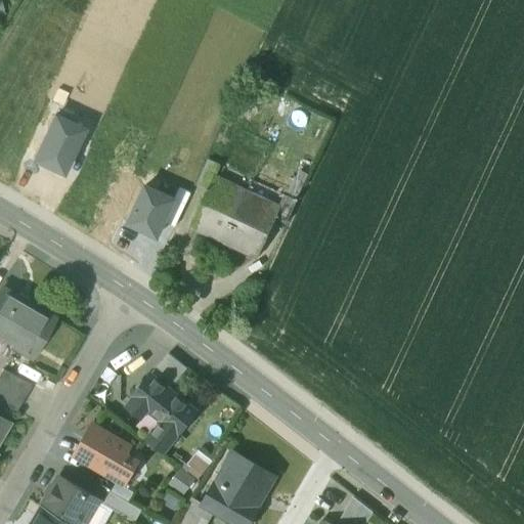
[(34,162),(63,175),(84,130),(54,117),(34,162)]
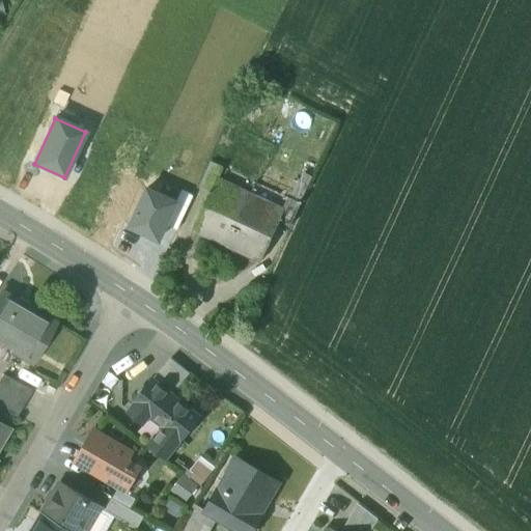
[(217,180),(216,179),(211,191),(193,228),(260,260),(278,222),(283,212),(282,211),(217,180)]
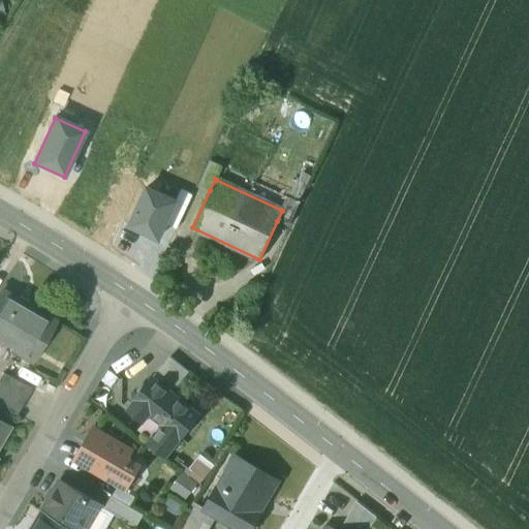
[(147,188),(129,224),(158,238),(164,224),(176,201),(147,188)]
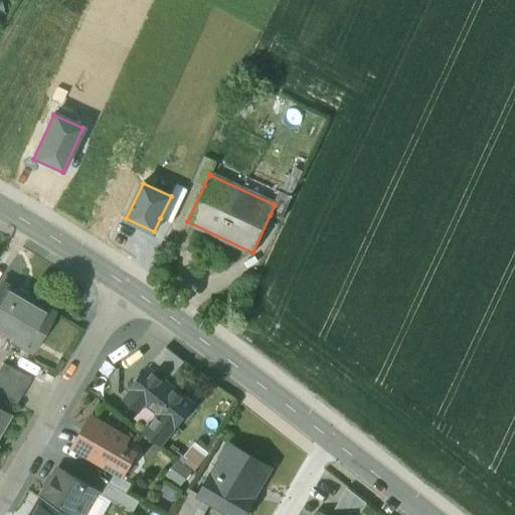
[(171,196),(160,218),(171,224),(187,190),(176,185),(171,196)]
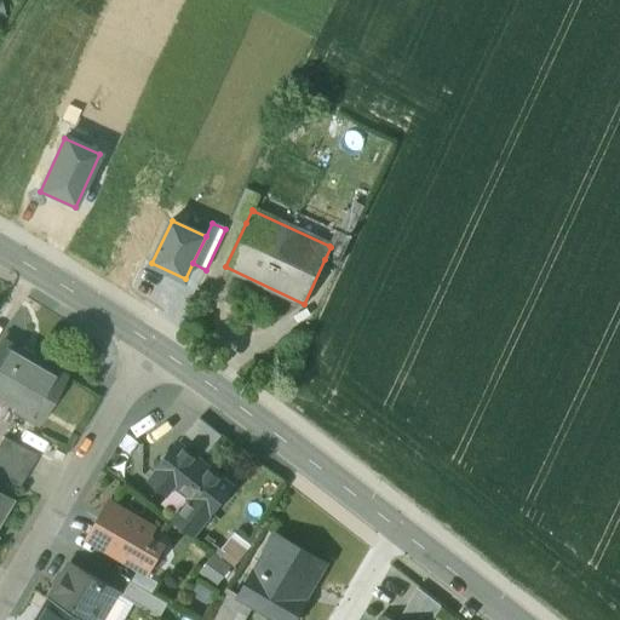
[(350,237),(336,231),(329,246),(331,247),(325,259),(338,265),(350,237)]
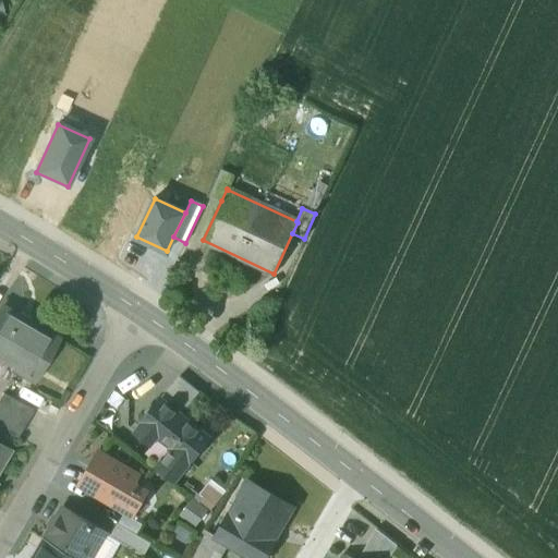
[(57,338),(2,306),(0,310),(0,362),(32,380),(57,338)]
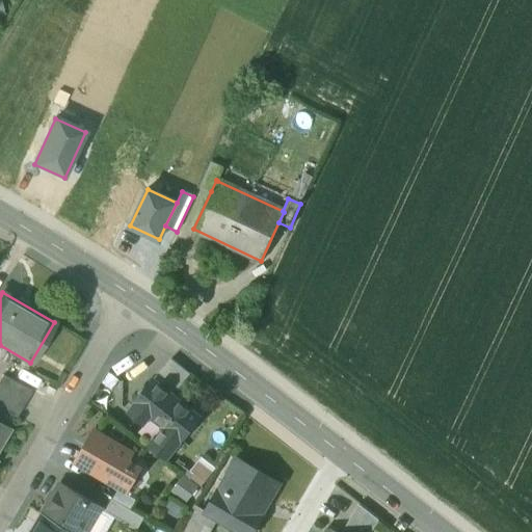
[(31,392),(2,375),(0,378),(0,409),(16,418),(31,392)]
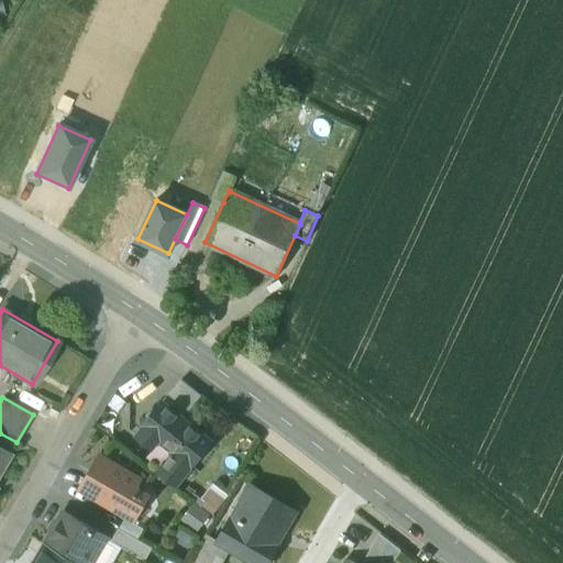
[(210,441),(162,401),(156,408),(150,409),(146,415),(146,420),(142,427),(143,428),(158,440),(173,452),(156,473),(175,486),(210,441)]
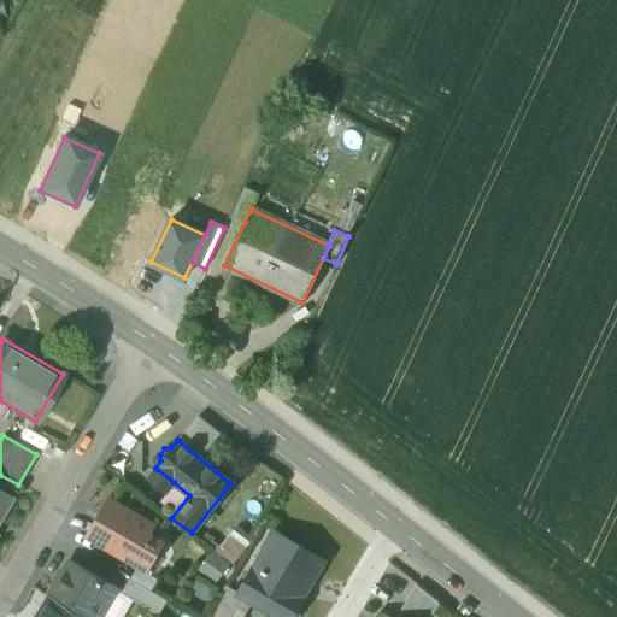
[(157,469),(150,477),(166,491),(174,482),(157,469)]
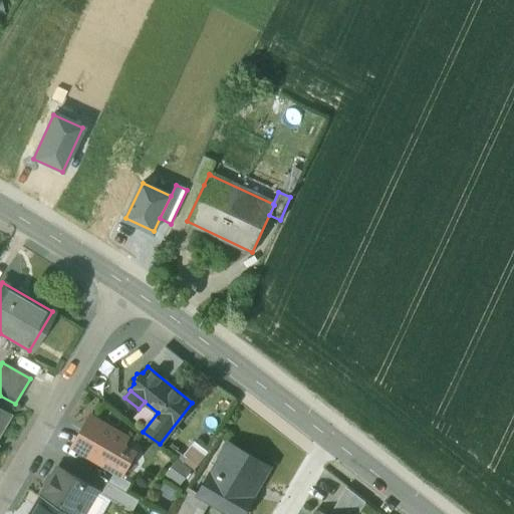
[(124,438),(91,419),(74,447),(120,473),(131,455),(119,448),(124,438)]
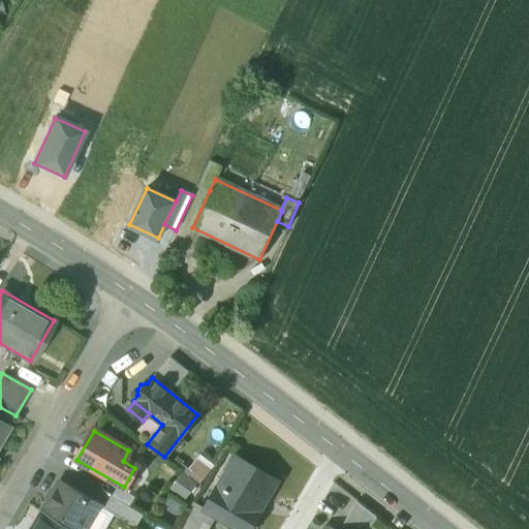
[(213,466),(199,456),(185,473),(199,484),(213,466)]
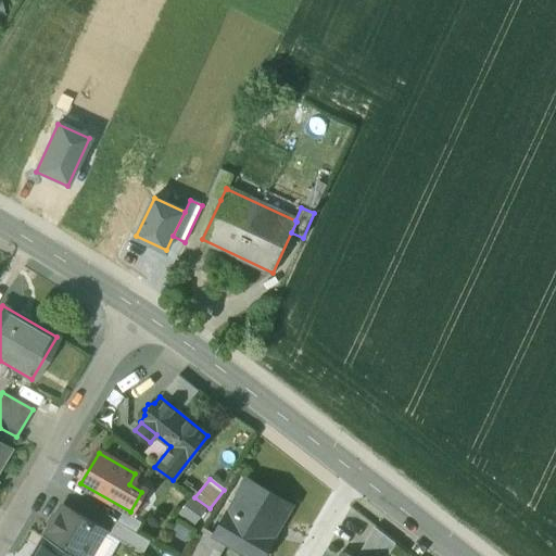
[(248,479),(229,510),(228,510),(214,534),(213,535),(227,544),(248,555),(264,555),(275,538),(266,533),(274,521),(274,522),(287,501),(263,488),(262,488),(248,479)]
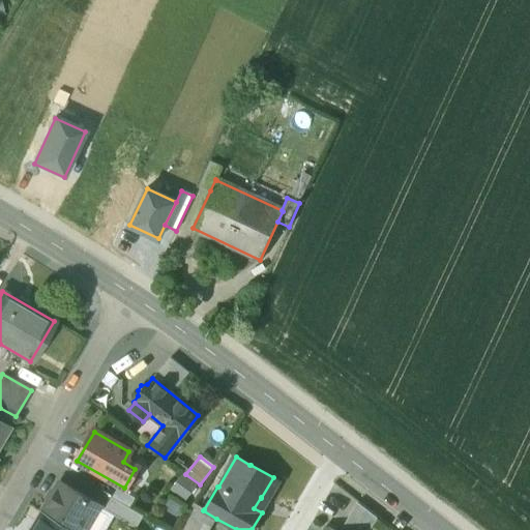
[(170,489),(184,500),(197,484),(182,473),(170,489)]
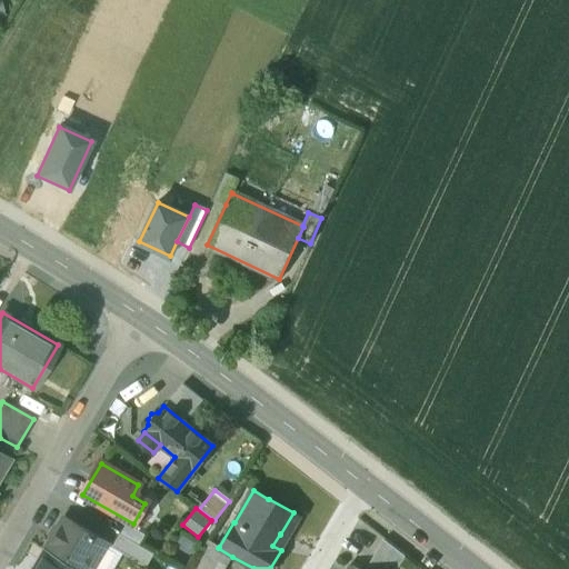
[(90,568),(107,542),(65,518),(47,550),(79,568),(90,568)]
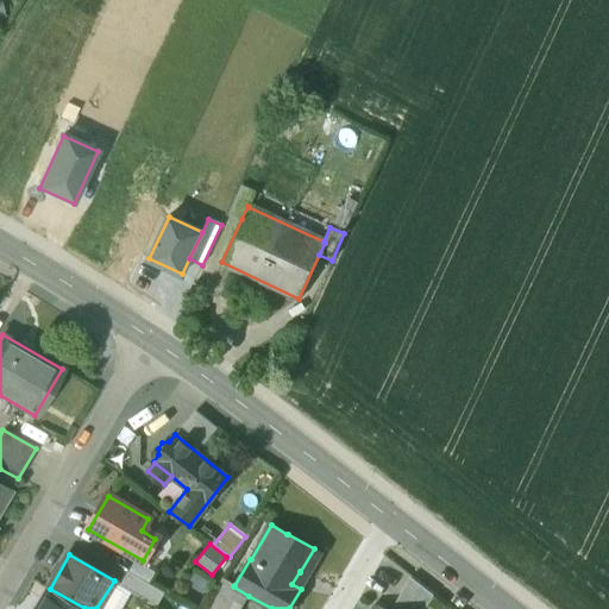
[(135,562),(127,572),(146,583),(154,572),(135,562)]
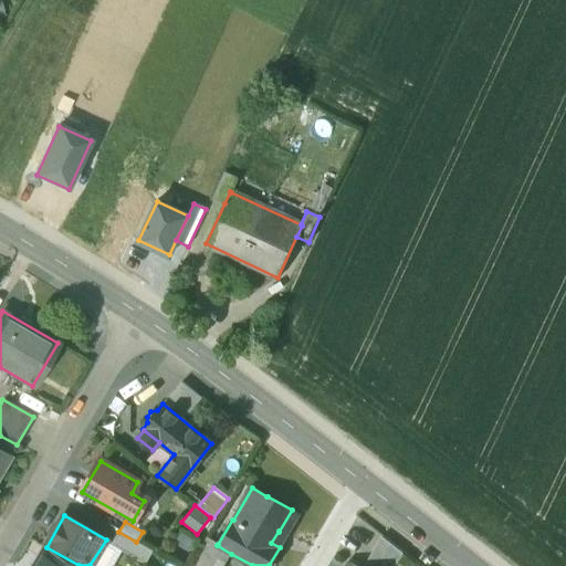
[(112,544),(145,563),(152,551),(136,542),(118,532),(112,544)]
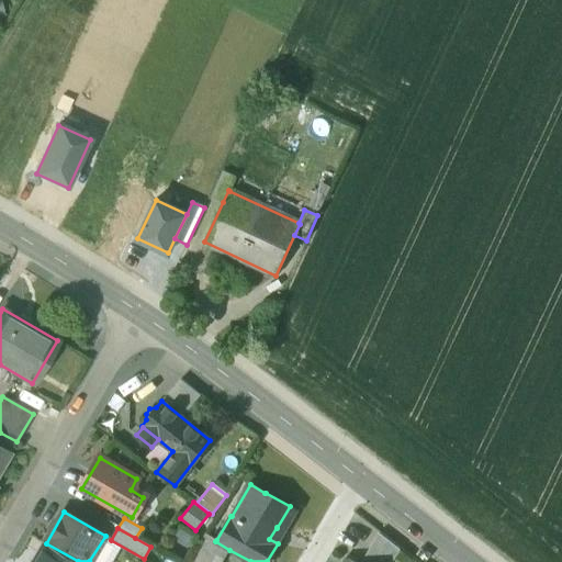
[(216,540),(205,534),(197,549),(218,561),(222,561),(229,550),(215,541),(216,540)]
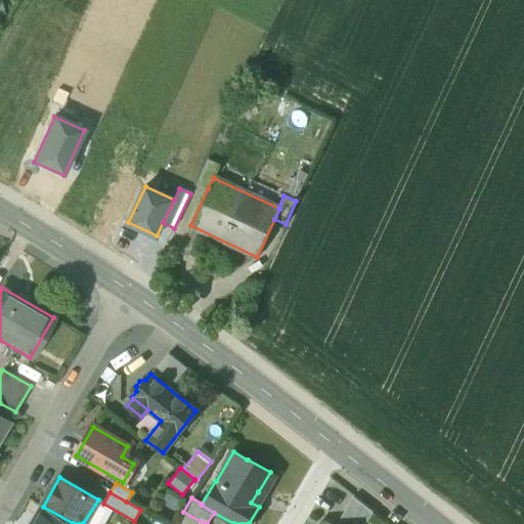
[(364,523),(373,512),(352,497),(343,514),(361,523),(364,523)]
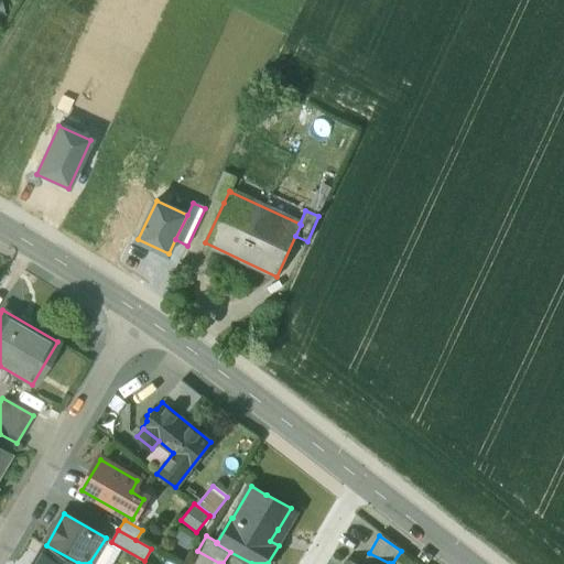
[(78,563),(46,545),(34,563),(78,563)]
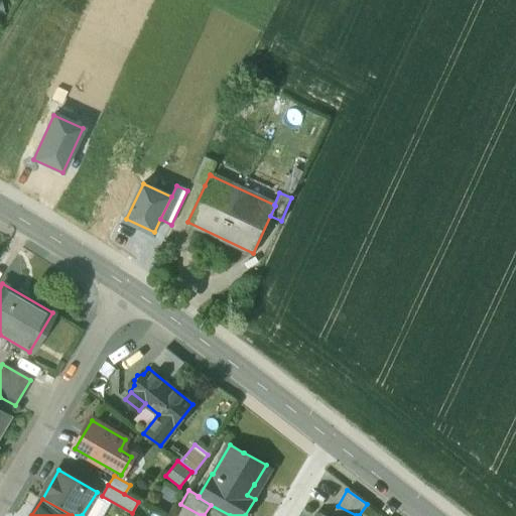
[(201,515),(180,504),(173,515),(201,515)]
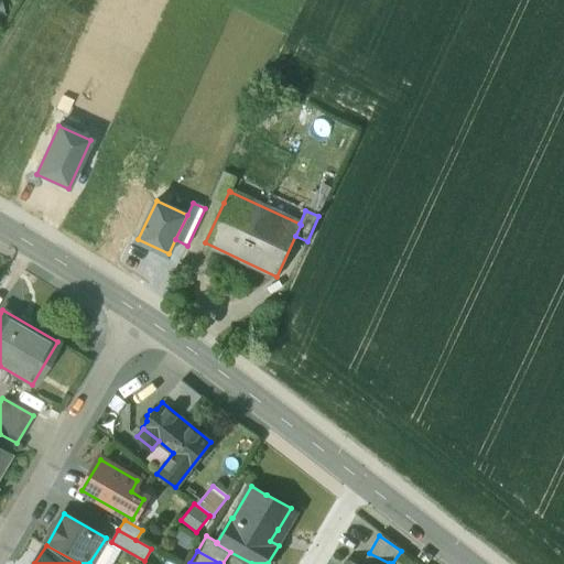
[(389,563),(369,553),(361,563),(389,563)]
